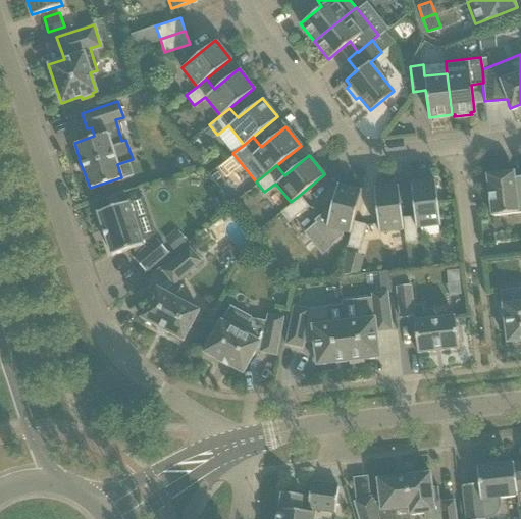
[(520,174),(513,175),(513,170),(486,174),(490,214),(520,210),(520,174)]
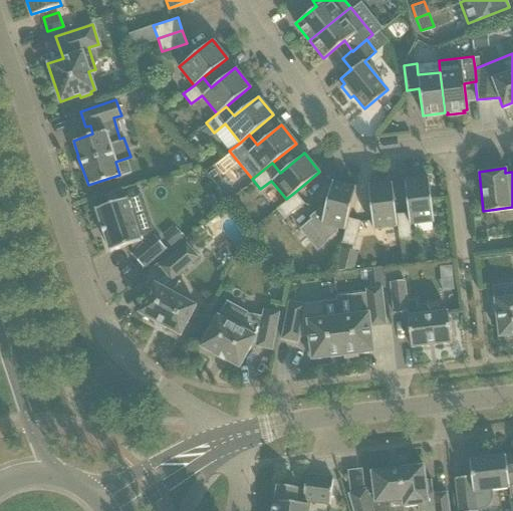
[(408,211),(396,213),(397,225),(399,238),(411,237),(410,223),(433,220),(428,177),(404,180),(408,211)]
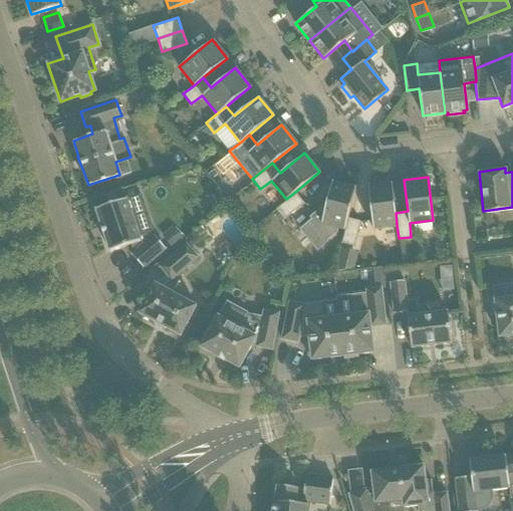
[(337,227),(344,228),(347,217),(355,186),(331,180),(324,208),(319,206),(308,215),(311,218),(300,228),(317,247),(336,230),(337,227)]
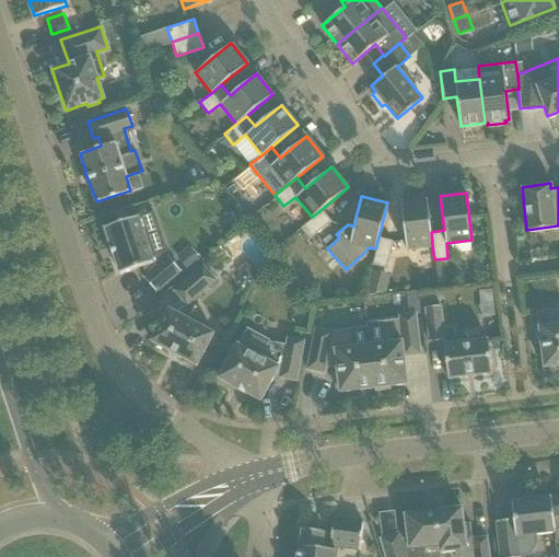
[(432,245),(431,232),(427,198),(400,201),(406,248),(432,245)]
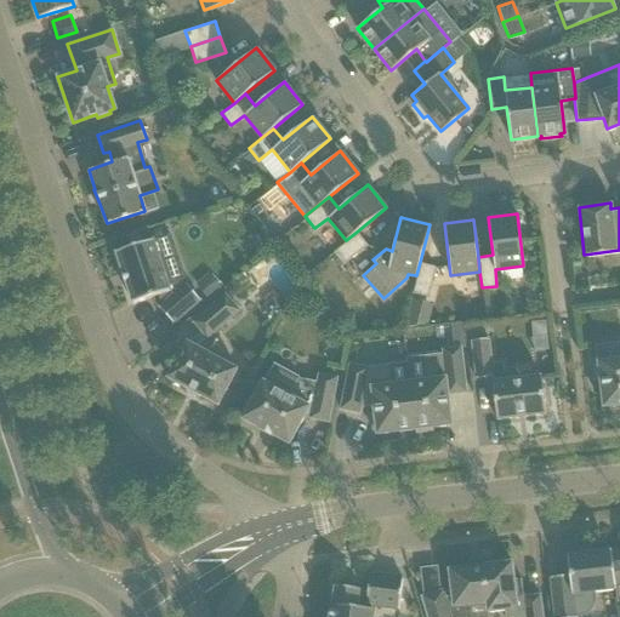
[(357,232),(346,240),(333,251),(342,263),(367,244),(357,232)]
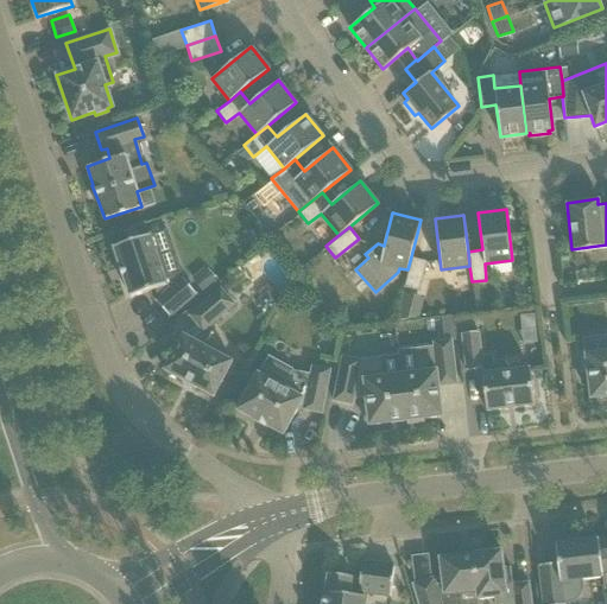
[(150,234),(136,239),(113,246),(120,266),(118,266),(121,275),(122,275),(130,296),(156,287),(158,296),(155,299),(169,315),(195,292),(182,277),(175,281),(174,274),(164,278),(150,234)]
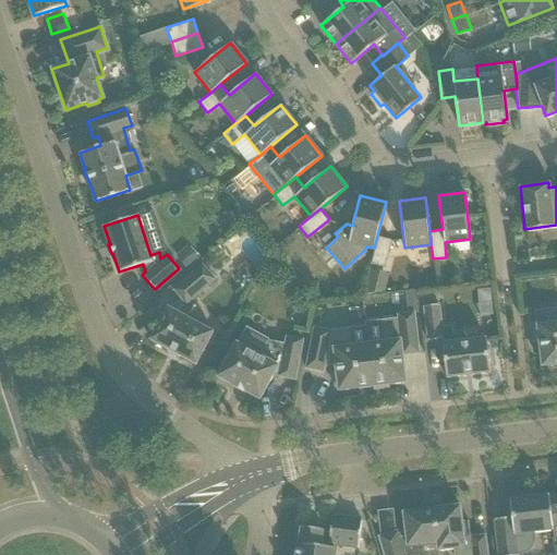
[(377,236),(374,248),(371,262),(384,265),(390,239),(377,236)]
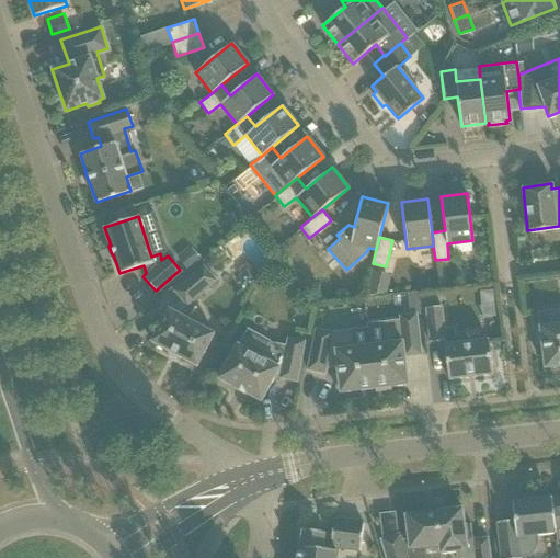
[(173,289),(185,303),(186,304),(215,280),(203,264),(173,289)]
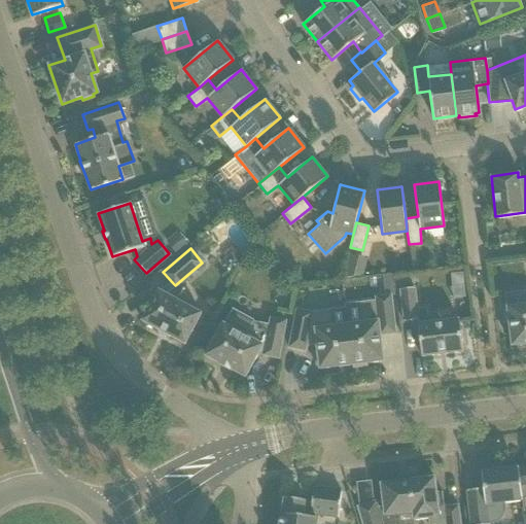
[(350,253),(344,276),(362,273),(366,257),(350,253)]
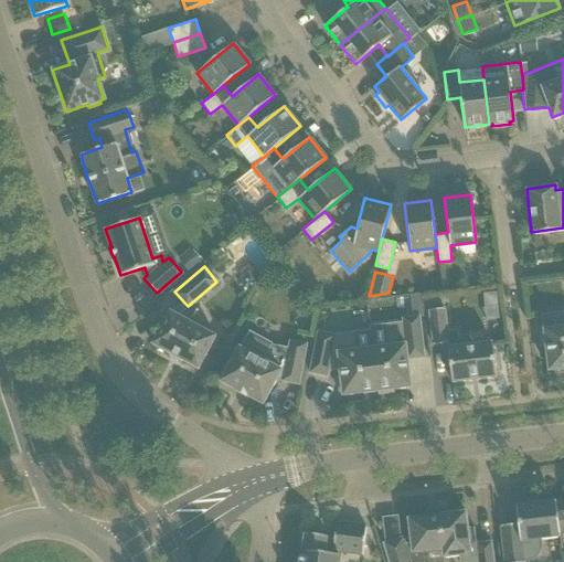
[(162,324),(151,342),(168,352),(180,360),(181,359),(198,368),(208,348),(215,335),(178,315),(187,306),(187,305),(181,299),(169,310),(162,324)]
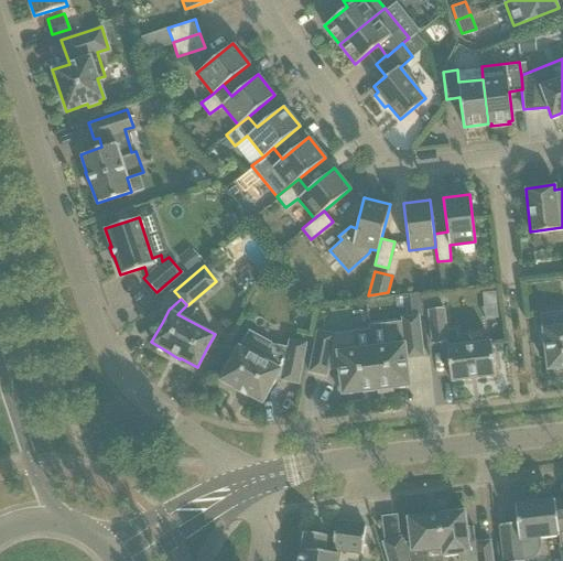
[(446,330),(443,306),(428,308),(431,342),(446,341),(451,380),(495,375),(494,365),(496,364),(495,351),(491,351),(490,341),(457,345),(455,328),(446,330)]
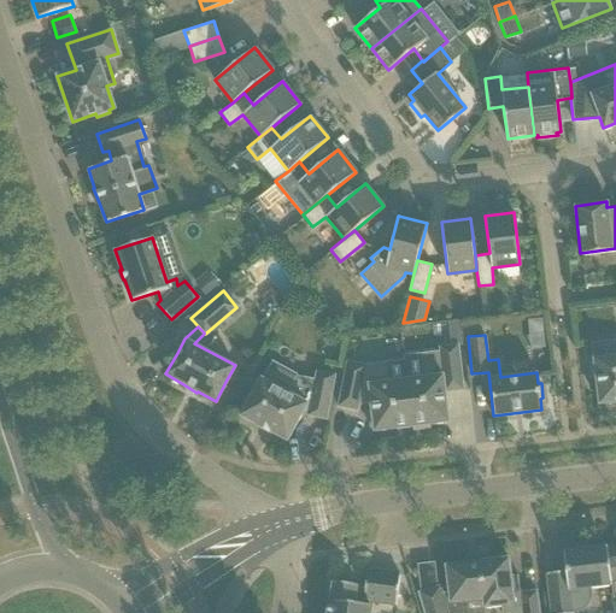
[(615,354),(614,355),(611,340),(592,342),(593,360),(590,361),(591,373),(596,373),(599,402),(615,400),(615,354)]
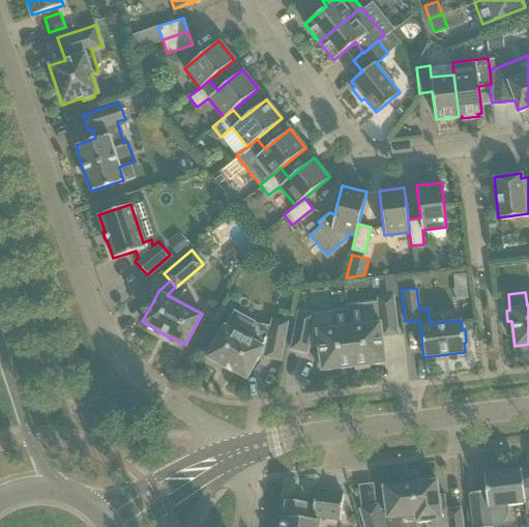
[(363,323),(349,325),(354,366),(355,368),(368,367),(368,363),(384,361),(381,335),(397,333),(392,295),(377,297),(377,301),(361,303),(363,323)]
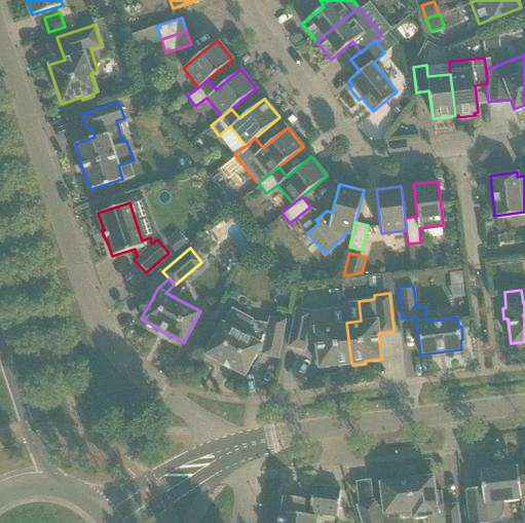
[(268,324),(251,320),(252,319),(231,307),(223,323),(222,323),(214,338),(211,337),(204,348),(208,349),(205,353),(219,361),(218,363),(229,369),(230,368),(245,375),(257,351),(262,352),(277,356),(285,319),(269,315),(268,324)]
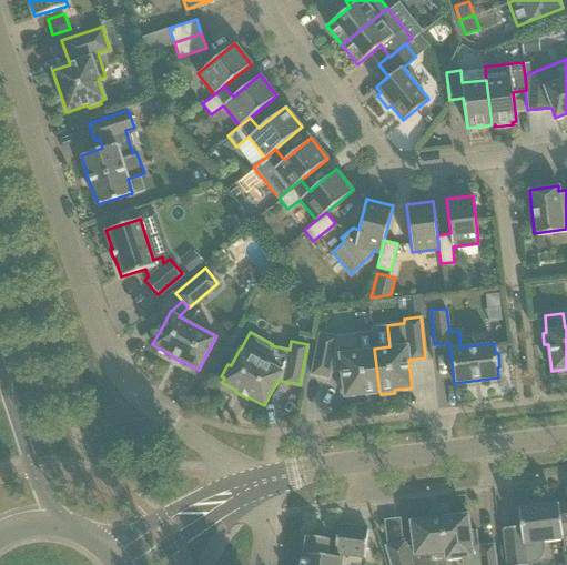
[(380,392),(374,349),(356,351),(354,333),(336,335),(319,332),(311,373),(327,376),(328,371),(341,370),(342,379),(338,379),(341,392),(343,392),(344,396),(380,392)]
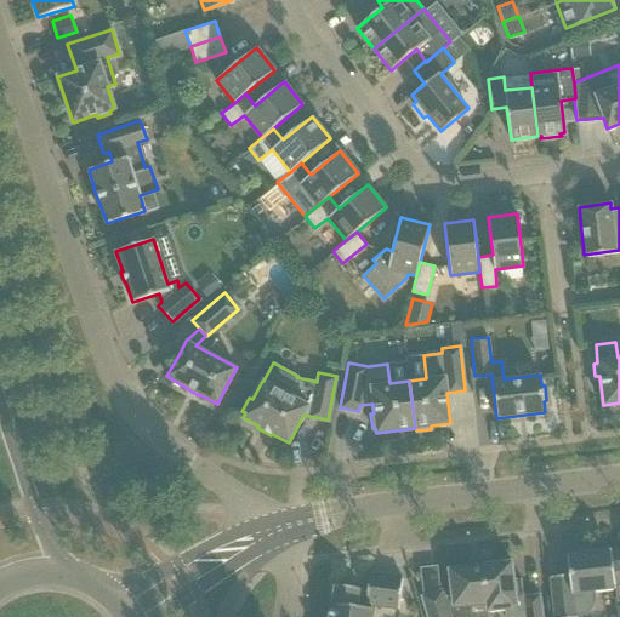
[(609,550),(610,550),(610,549),(586,552),(585,548),(570,549),(572,553),(567,554),(568,573),(550,576),(552,600),(555,616),(572,616),(575,616),(575,611),(580,611),(584,610),(587,607),(590,604),(592,600),(592,595),(591,590),(615,587),(614,583),(609,550)]
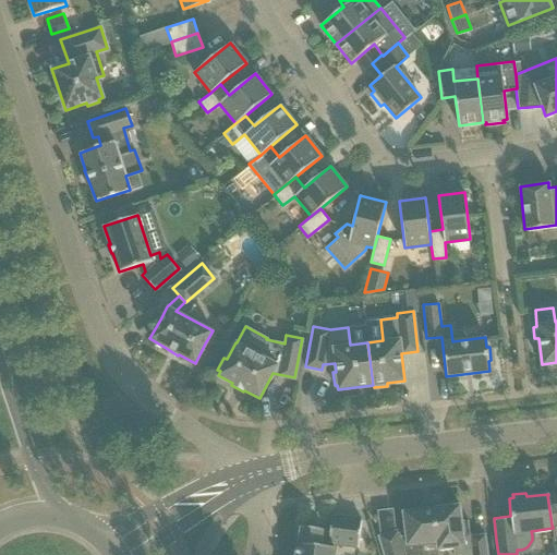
[(556,493),(548,495),(547,495),(552,525),(556,523),(556,493)]
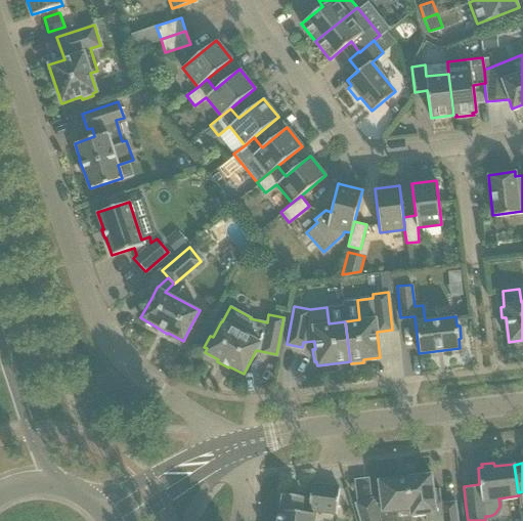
[(407,476),(406,476),(410,508),(409,508),(410,516),(411,516),(426,514),(427,520),(456,520),(454,501),(441,503),(439,487),(438,487),(438,488),(433,489),(431,474),(428,474),(428,471),(418,472),(418,475),(407,476)]
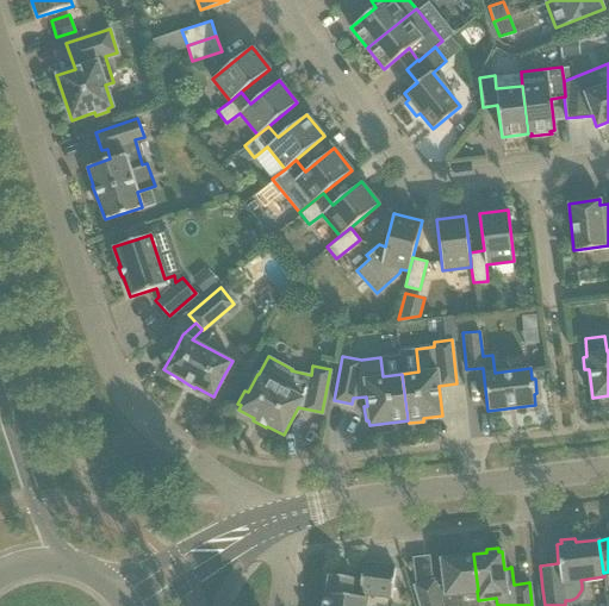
[(415,583),(414,585),(420,605),(460,605),(459,593),(477,591),(478,591),(473,554),(474,554),(474,553),(460,554),(460,556),(440,558),(443,582),(443,583),(436,585),(434,578),(432,579),(415,583)]
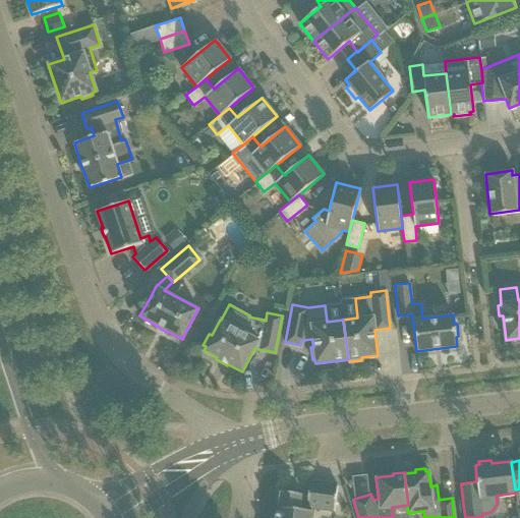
[(311,517),(312,507),(329,509),(334,510),(334,503),(337,483),(309,479),(307,496),(300,495),(300,494),(281,492),(279,507),(277,507),(276,517),(311,517)]
